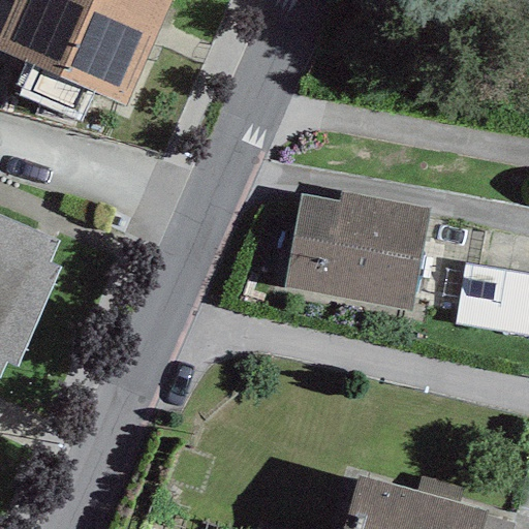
[(158,34),(84,0),(9,0),(0,23),(0,54),(125,110),(158,34)]
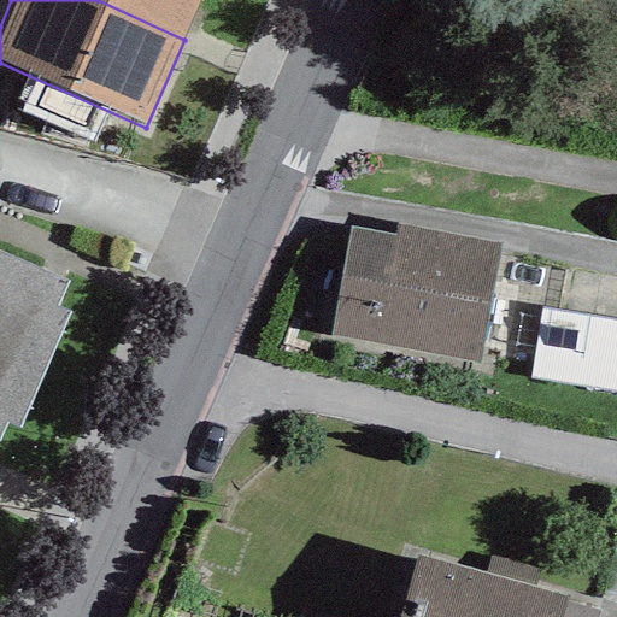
[(98,0),(184,40),(201,0),(98,0)]
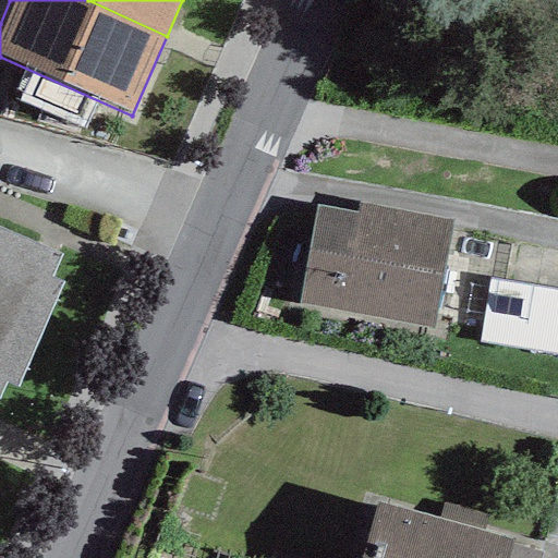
[(356,213),(317,205),(299,303),(432,328),(452,220),(359,202),(356,213)]
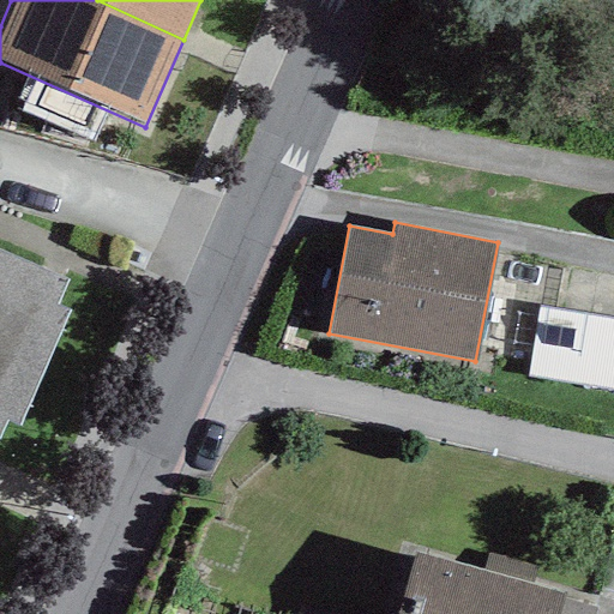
[(0,434),(5,423),(18,428),(70,309),(59,305),(70,281),(0,250),(0,434)]
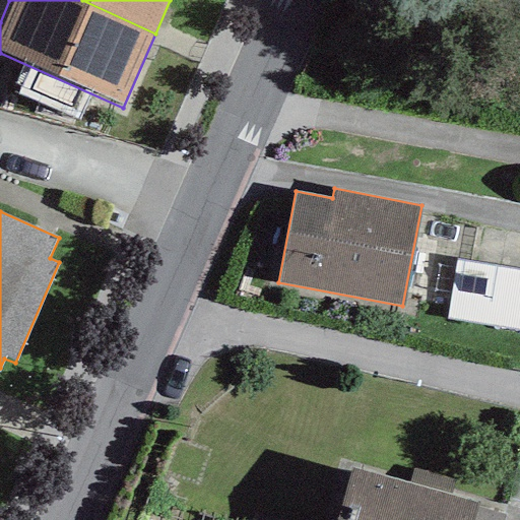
[(519,271),(454,262),(446,320),(519,330),(519,271)]
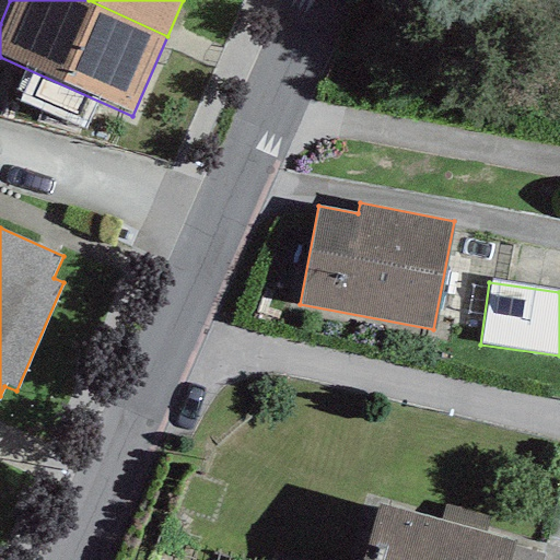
[(441,522),(377,504),(361,559),(509,559),(514,543),(483,534),(441,522)]
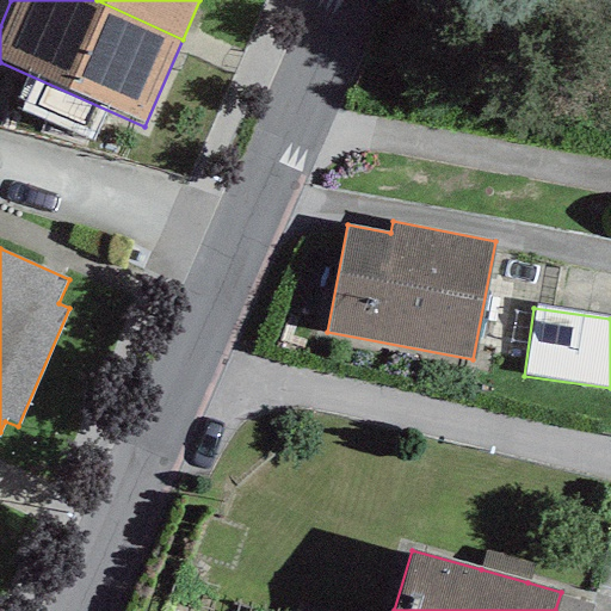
[(481,569),(528,582),(534,566),(486,551),(481,569)]
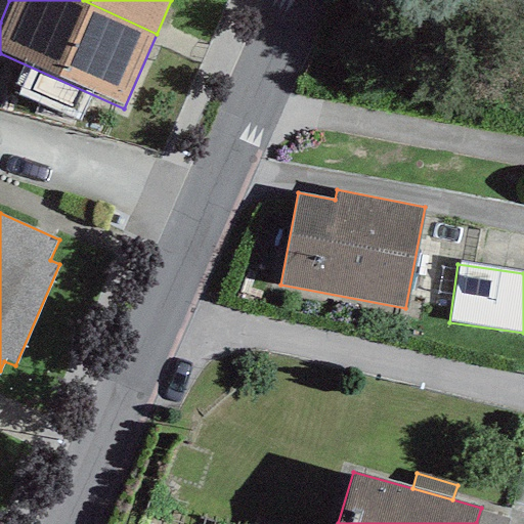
All buildings are outlined.
